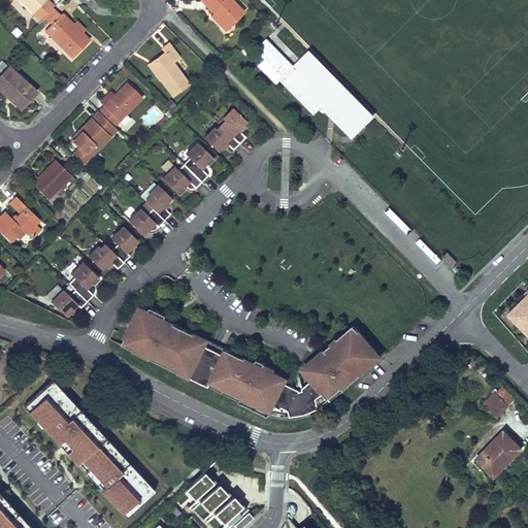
[(20,0),(40,21),(55,6),(47,0),(20,0)]
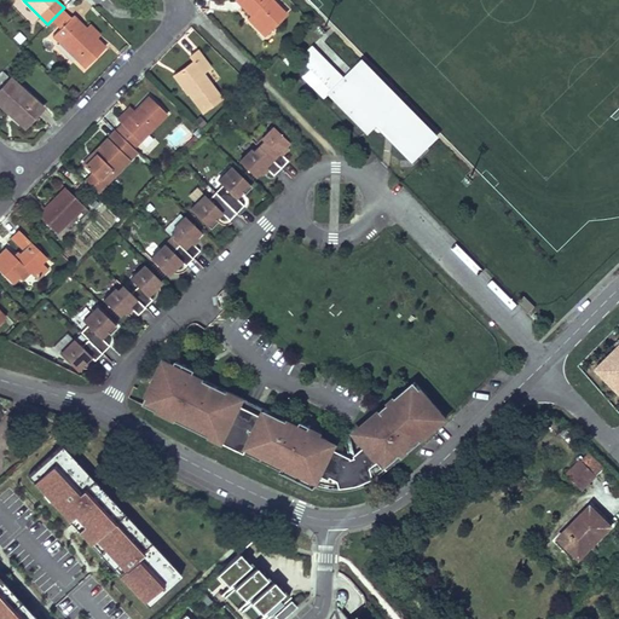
[(287,15),(272,0),(236,0),(252,15),(254,18),(252,22),(261,33),(272,22),(276,24),(287,15)]
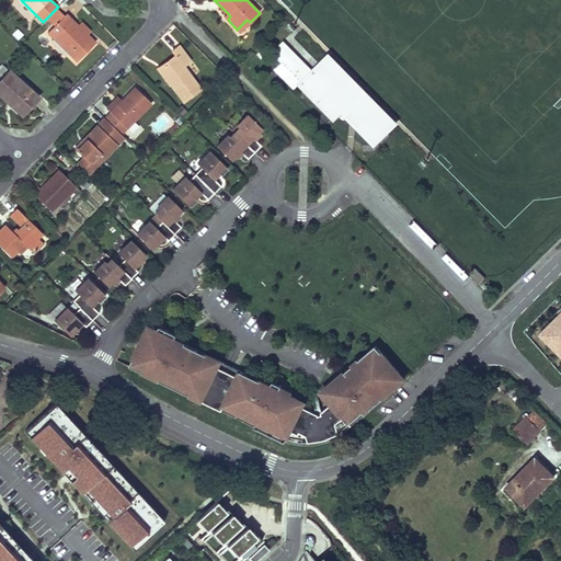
[(81,33),(77,29),(79,26),(78,25),(66,14),(48,32),(54,38),(69,53),(77,61),(95,43),(88,35),(83,31),(81,33)]
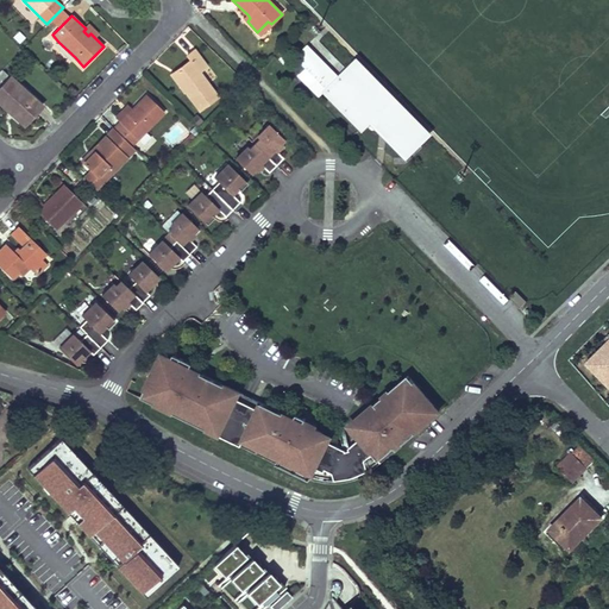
[(271,24),(268,22),(257,32),(261,35),(271,24)]
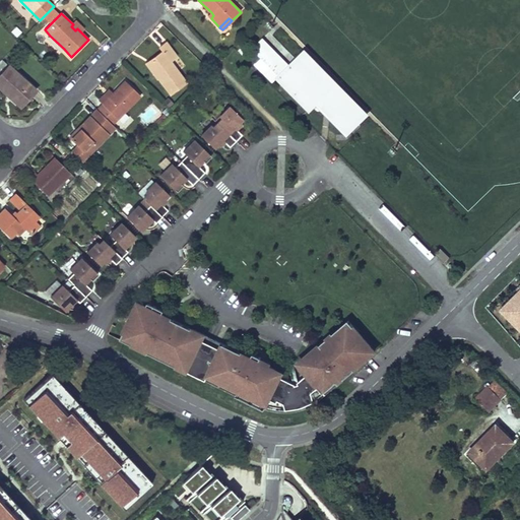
[(84,29),(75,20),(72,23),(73,24),(71,26),(75,30),(77,28),(81,33),(84,29)]
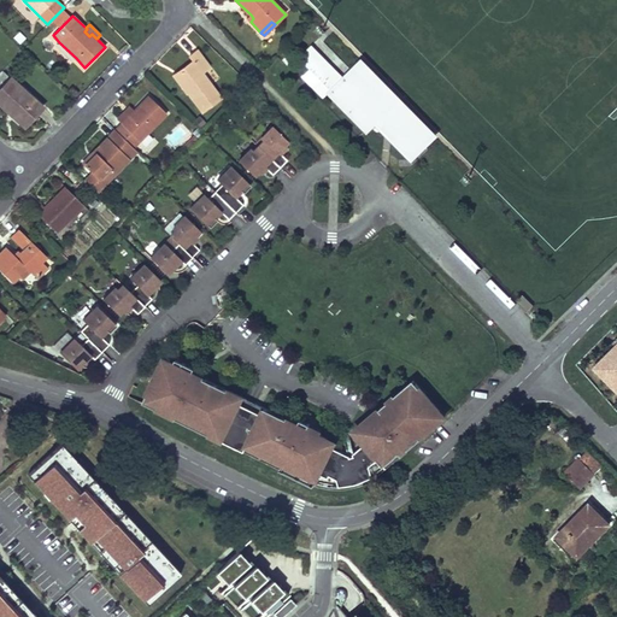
[(76,58),(59,42),(57,46),(72,62),(76,58)]
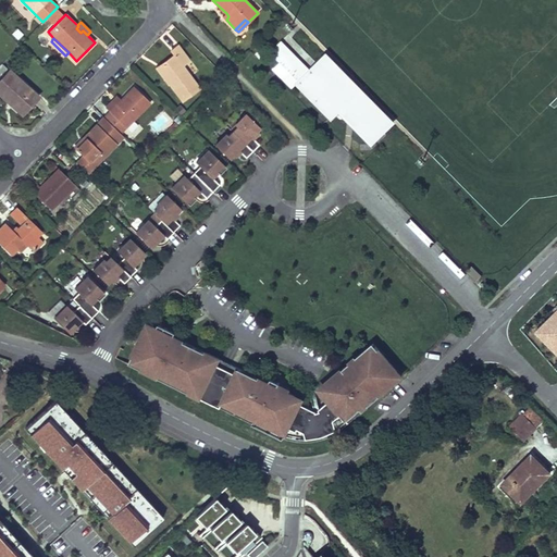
[(177,46),(171,51),(174,56),(160,65),(172,82),(170,84),(182,100),(199,87),(183,65),(189,61),(177,46)]
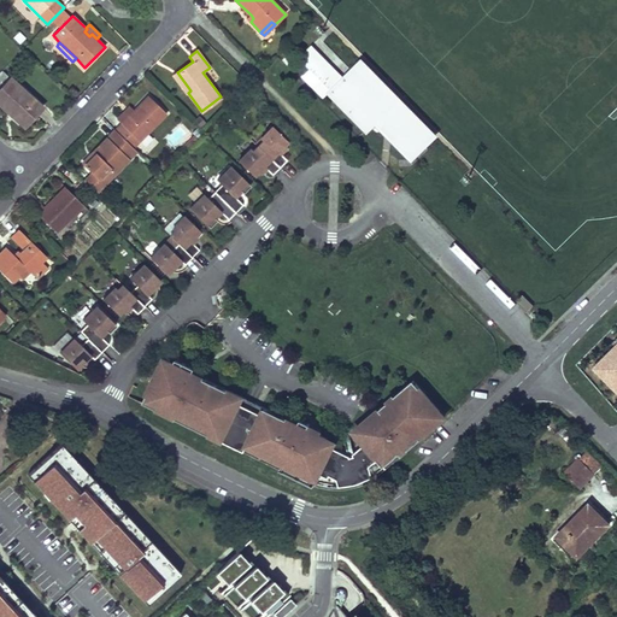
[(435,134),(364,62),(345,80),(346,81),(347,80),(348,80),(350,80),(351,80),(351,81),(352,80),(419,148),(435,134)]
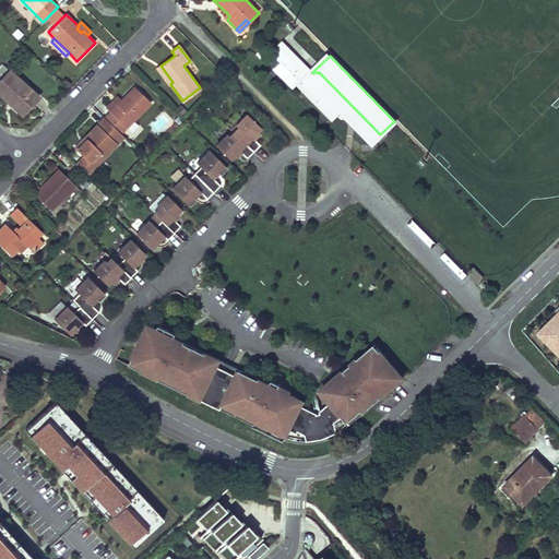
[(0,80),(9,70),(2,63),(0,64),(0,80)]
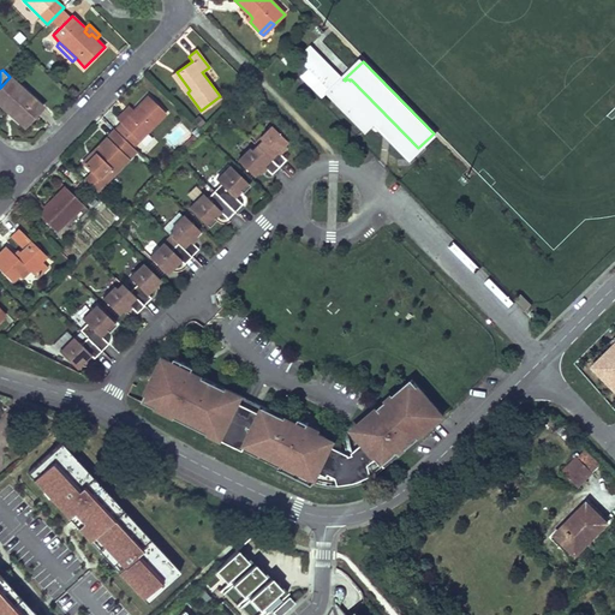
[(187,93),(190,90),(177,72),(173,76),(186,93),(187,93)]
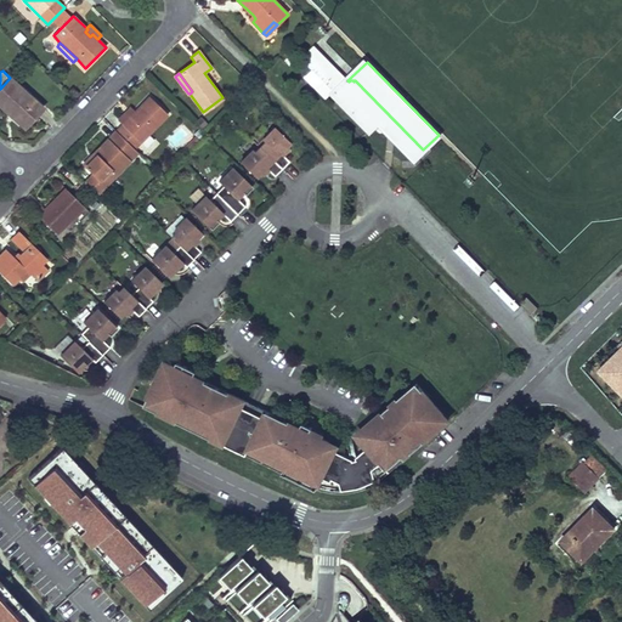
[(44,108),(10,78),(0,89),(0,105),(11,116),(15,112),(28,125),(44,108)]
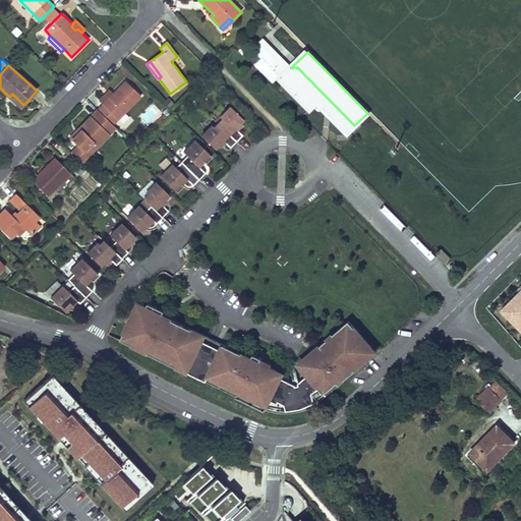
[(354,125),(297,67),(296,68),(296,67),(295,67),(294,67),(293,67),(292,68),(291,67),(282,76),(283,77),(282,78),(282,79),(283,80),(283,81),(282,82),(306,107),(307,106),(308,106),(309,107),(310,106),(311,106),(312,106),(316,103),(321,99),(336,114),(332,118),(347,133),(354,125)]
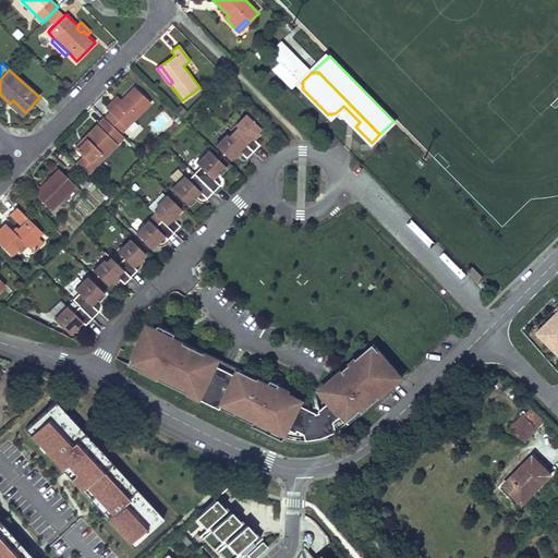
[(104,118),(121,133),(150,102),(134,86),(121,100),(109,111),(104,118)]
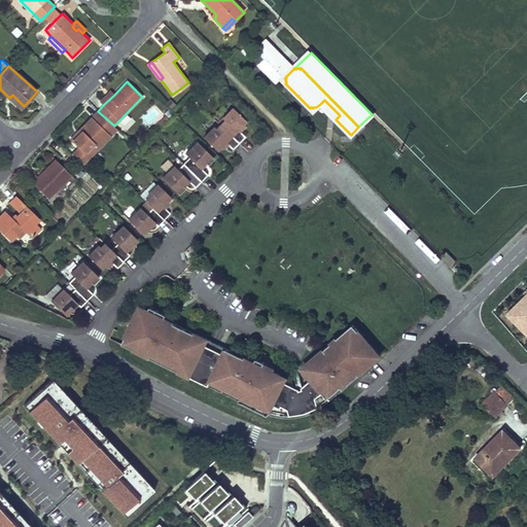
[(100,102),(103,105),(114,95),(111,91),(100,102)]
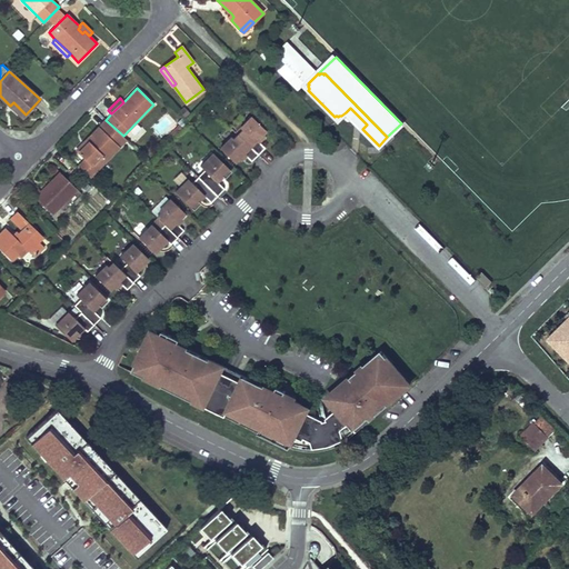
[(26,115),(13,102),(10,106),(23,118),(26,115)]
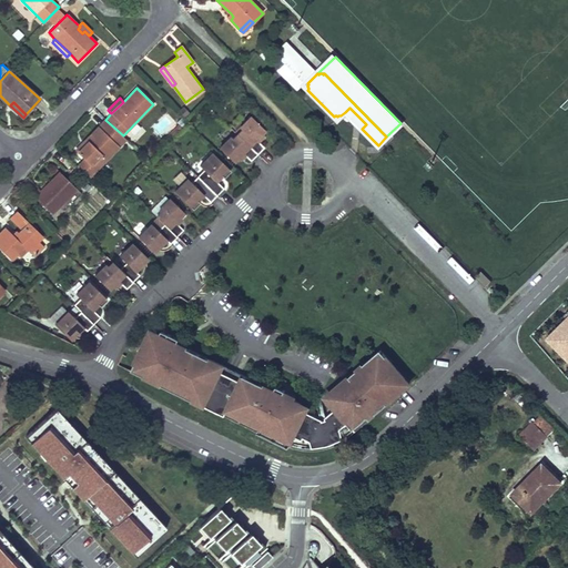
[(366,124),(350,108),(345,112),(362,129),(366,124)]
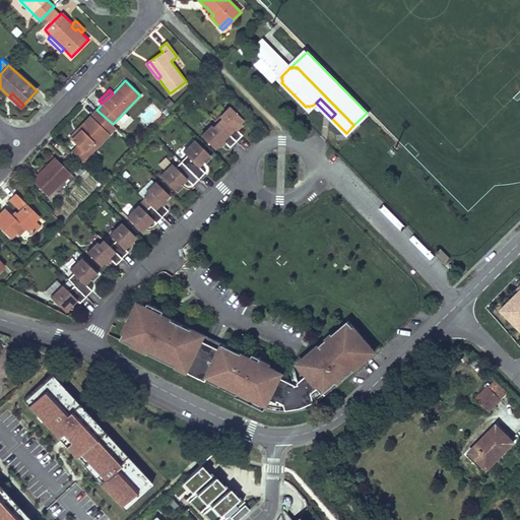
[(221,119),(217,123),(236,141),(242,135),(236,130),(241,125),(239,123),(243,120),(230,107),(219,117),(221,119)]
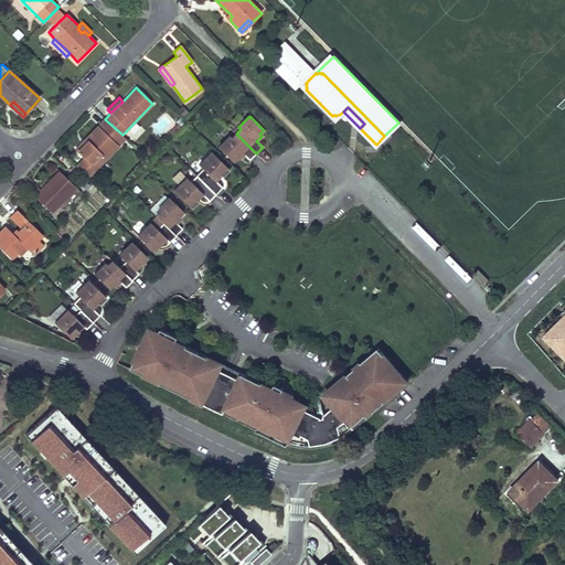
[(123,135),(105,119),(91,134),(93,136),(77,151),(85,158),(78,164),(89,176),(106,158),(104,156),(116,144),(118,146),(125,138),(123,135)]
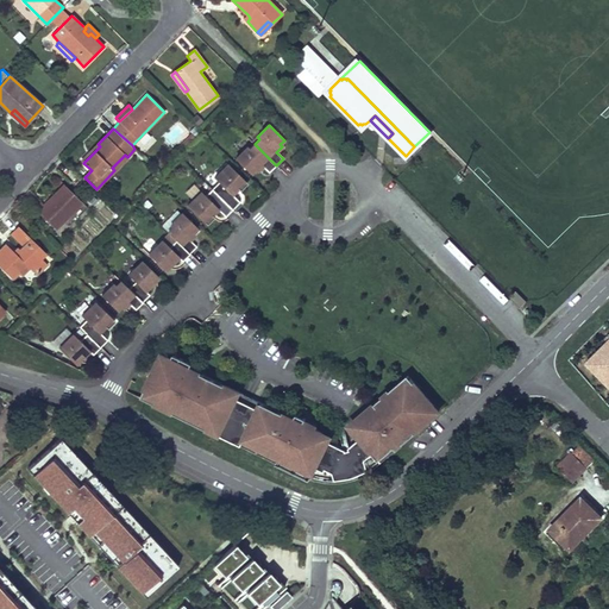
[(100,146),(98,144),(81,161),(83,163),(100,146)]
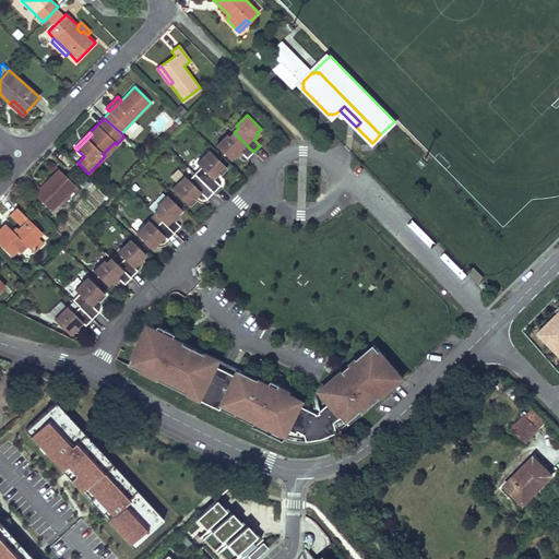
[(253,152),(234,132),(229,137),(227,135),(216,146),(230,159),(234,155),(236,157),(240,152),(247,158),(253,152)]
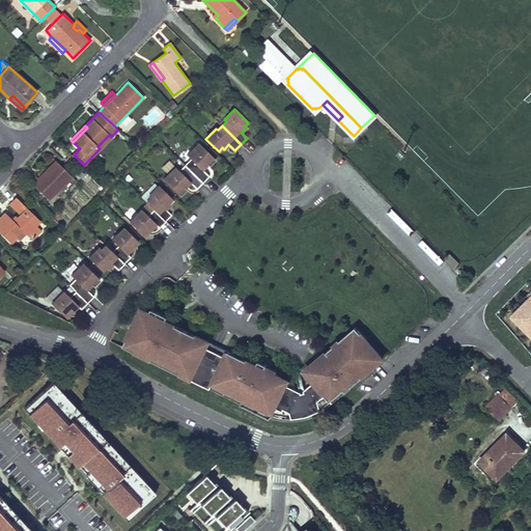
[(111,137),(109,135),(98,146),(100,148),(111,137)]
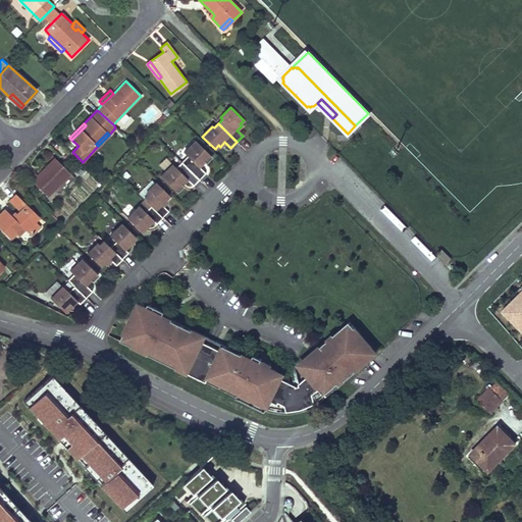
[(211,156),(195,141),(183,152),(187,156),(180,161),(199,179),(205,173),(198,166),(203,161),(205,163),(211,156)]
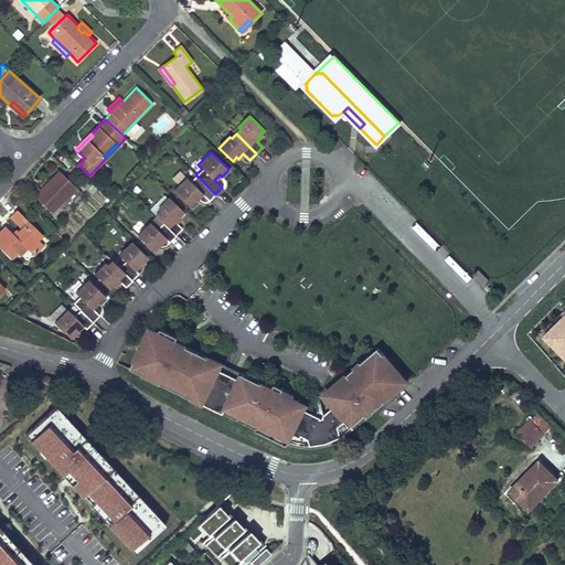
[(81,191),(60,171),(41,190),(39,188),(32,194),(52,213),(61,203),(65,208),(81,191)]
